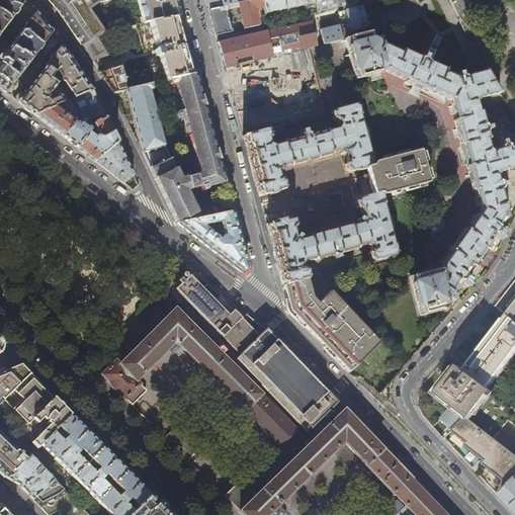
[(0,0),(0,32),(15,13),(17,13),(20,8),(26,12),(33,3),(27,0),(0,0)]
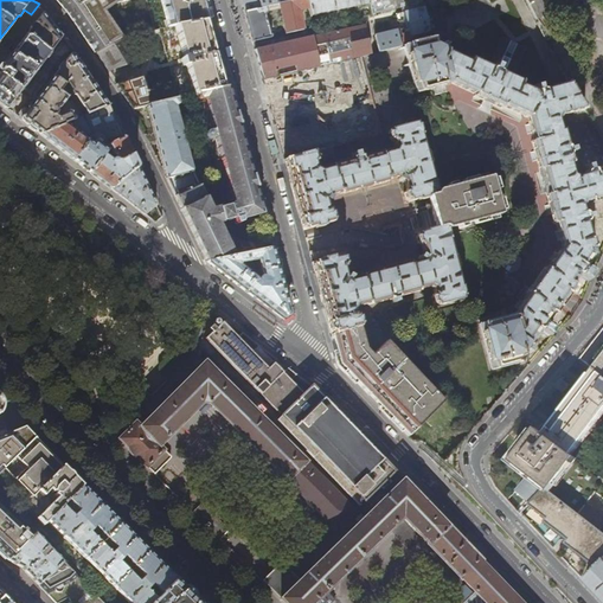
[(62,0),(78,20),(88,34),(98,50),(101,49),(123,34),(126,33),(108,8),(119,0),(151,0),(158,27),(164,26),(180,23),(210,18),(215,17),(210,0),(62,0)]
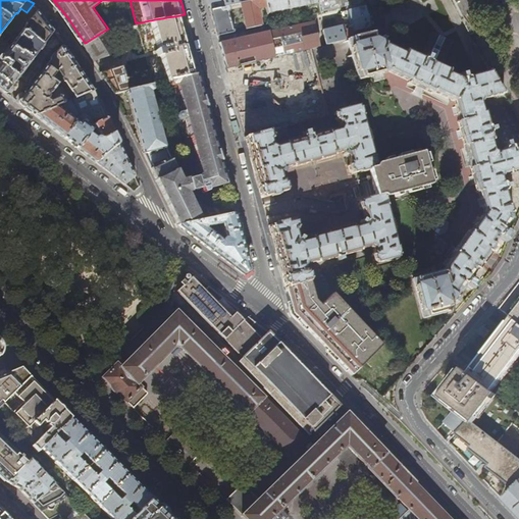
[(263,22),(260,6),(268,4),(267,0),(244,0),(243,0),(248,22),(245,23),(245,27),(252,26),(263,22)]
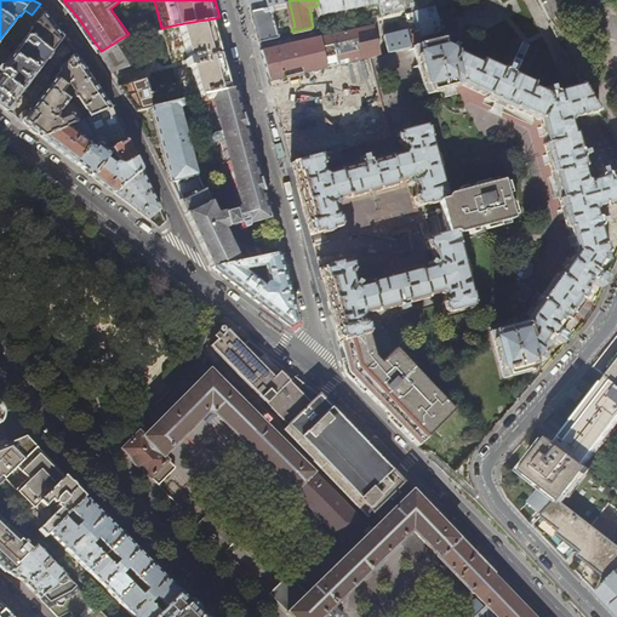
[(369,1),(369,0),(318,0),(319,5),(320,12),(369,1)]
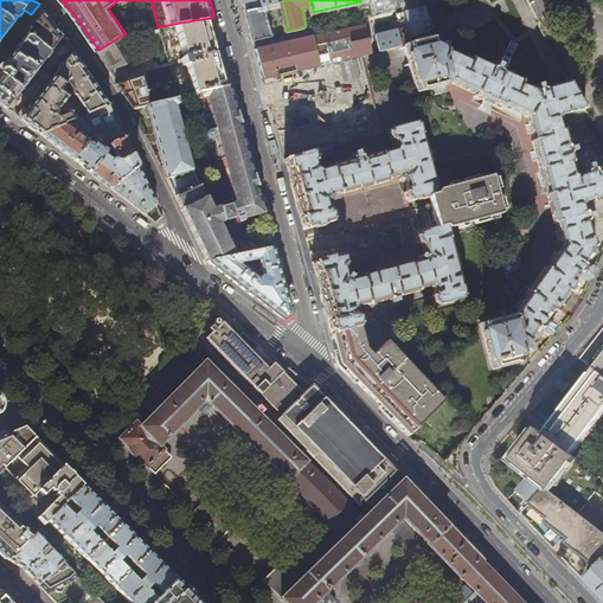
[(429,0),(372,0),(374,10),(405,2),(406,6),(429,0)]
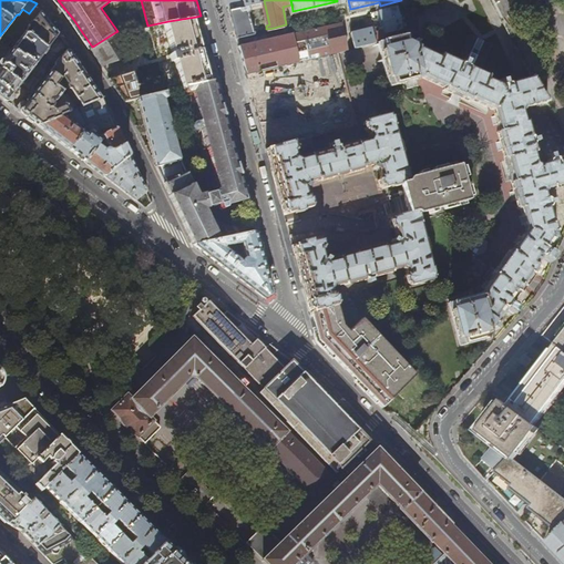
[(496,0),(504,14),(523,0),(496,0)]
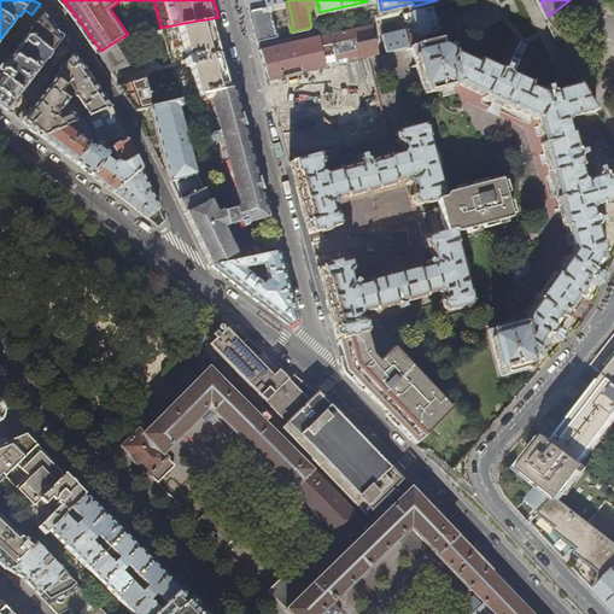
[(415,44),(445,35),(437,3),(417,7),(424,33),(415,35),(413,27),(387,33),(392,50),(415,44)]
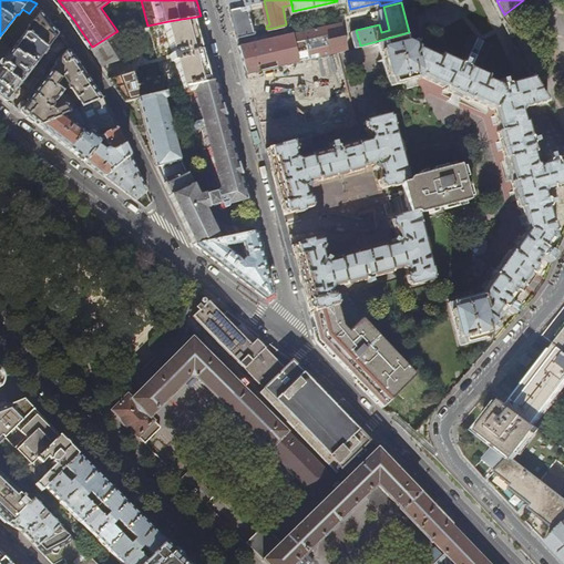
[(43,8),(37,3),(29,13),(33,17),(30,21),(30,23),(0,63),(0,91),(8,98),(13,101),(18,92),(18,90),(18,89),(16,88),(52,40),(62,54),(29,98),(28,98),(27,96),(26,96),(23,98),(18,105),(31,115),(40,122),(64,112),(71,110),(69,104),(64,101),(55,104),(54,104),(53,103),(53,101),(53,99),(57,98),(64,88),(58,82),(64,72),(70,80),(70,81),(70,83),(71,84),(73,85),(85,103),(105,95),(91,75),(65,39),(53,21),(43,8)]
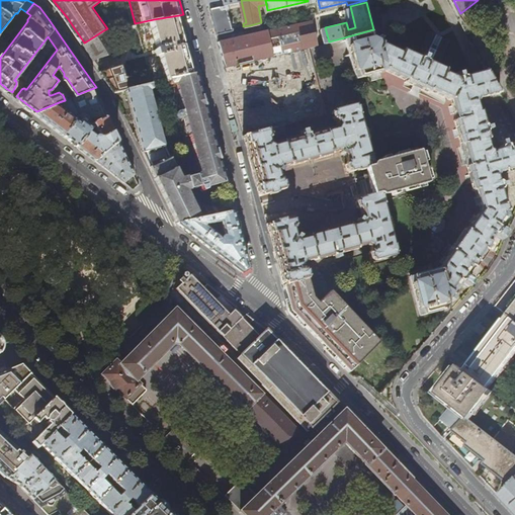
[(234,29),(229,8),(230,8),(231,6),(231,5),(231,4),(229,3),(211,7),(219,32),(234,29)]
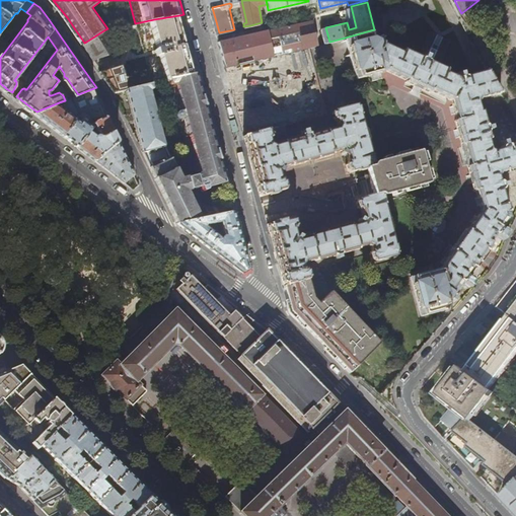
[(185,37),(179,15),(154,19),(161,46),(158,46),(160,53),(162,52),(169,77),(170,77),(194,73),(185,37)]
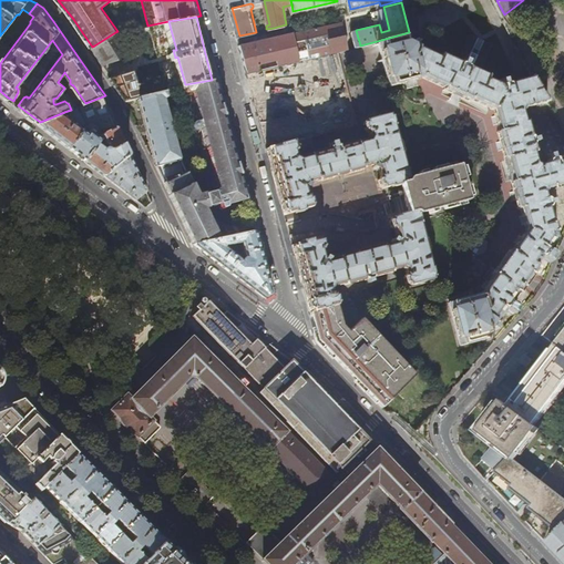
[(249,74),(341,50),(350,48),(344,20),(337,22),(304,29),(266,38),(242,43),(246,59),(249,74)]
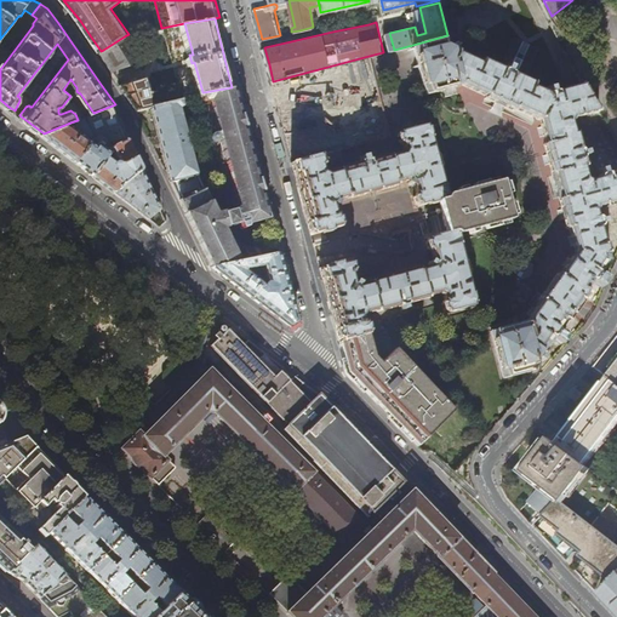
[(193,55),(184,23),(167,27),(186,96),(203,92),(194,62),(192,63),(189,55),(193,55)]
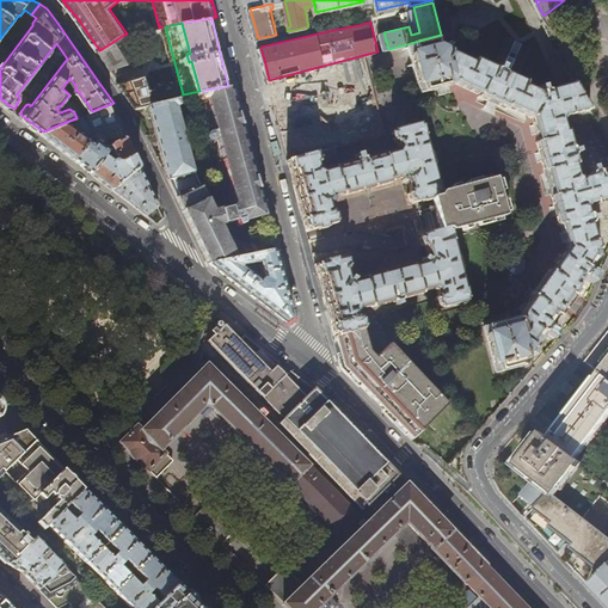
[(102,49),(114,66),(137,60),(124,35),(102,49)]
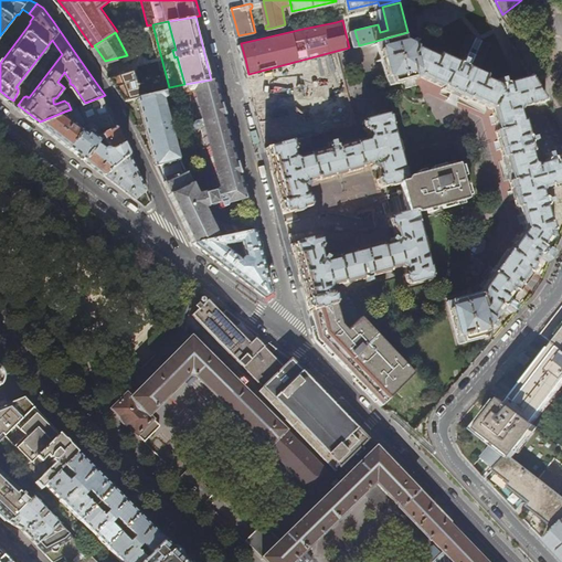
[(410,40),(407,32),(380,40),(392,82),(424,74),(446,84),(446,85),(473,98),(474,96),(496,106),(501,127),(500,128),(520,205),(521,205),(527,226),(512,247),(510,246),(494,271),(495,272),(481,290),(451,299),(462,341),(491,333),(490,328),(492,326),(496,328),(498,325),(495,322),(507,305),(510,307),(513,304),(510,301),(518,290),(519,292),(525,283),(539,265),(537,263),(544,253),(548,255),(550,252),(547,250),(557,236),(549,207),(551,205),(550,202),(553,201),(552,197),(549,198),(548,197),(547,197),(544,191),(547,187),(561,182),(561,152),(548,157),(548,159),(539,161),(537,159),(534,150),(537,149),(537,148),(538,148),(538,147),(536,147),(528,118),(527,118),(523,108),(526,105),(549,99),(533,74),(502,81),(488,75),(489,72),(439,50),(438,53),(410,40)]
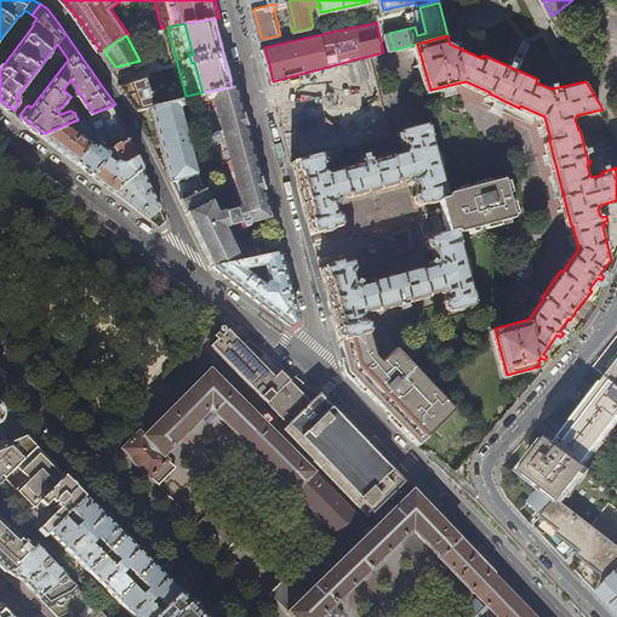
[(154,104),(175,181),(177,186),(199,230),(216,264),(268,253),(266,247),(257,250),(256,251),(253,252),(252,251),(243,252),(243,253),(238,255),(223,224),(227,224),(243,220),(249,218),(249,221),(250,221),(273,216),(267,193),(257,158),(246,116),(238,86),(232,87),(204,92),(205,97),(215,95),(244,203),(240,204),(218,209),(215,210),(205,192),(209,189),(199,169),(198,170),(196,170),(178,103),(184,102),(183,97),(154,104)]
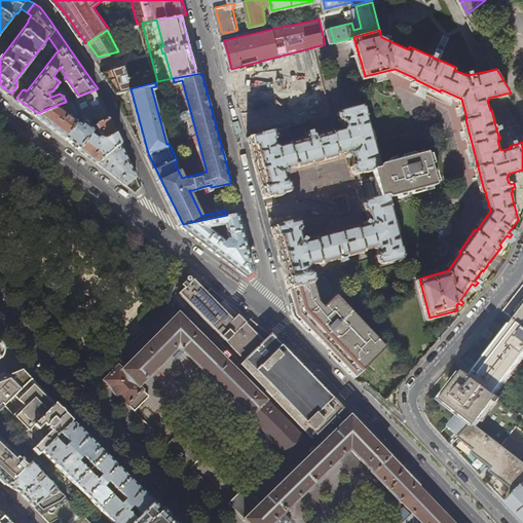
[(207,172),(182,80),(174,82),(189,139),(193,153),(197,171),(202,170),(203,173),(207,172)]
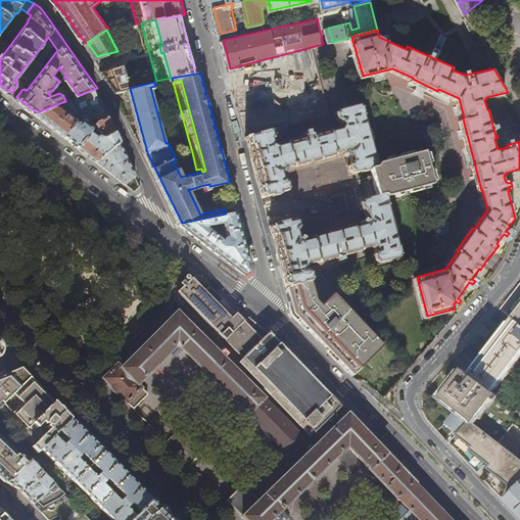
[(167,143),(152,88),(155,87),(155,86),(150,87),(166,143),(167,143)]
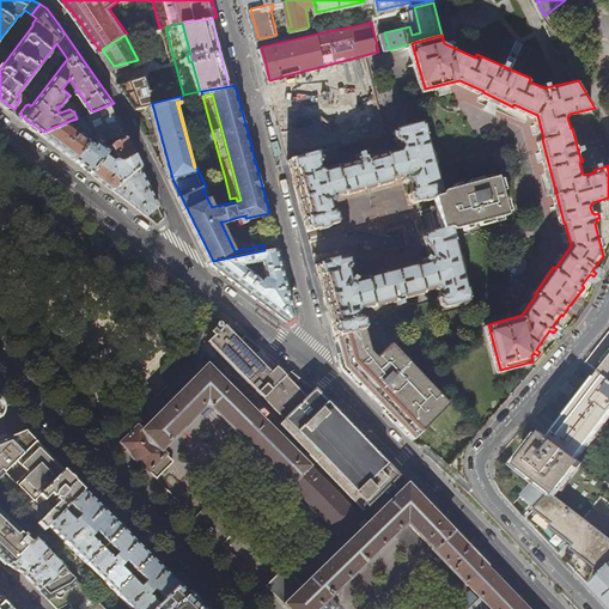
[(109,126),(122,120),(119,111),(114,103),(92,111),(89,113),(77,119),(69,121),(91,139),(95,135),(98,131),(109,126)]
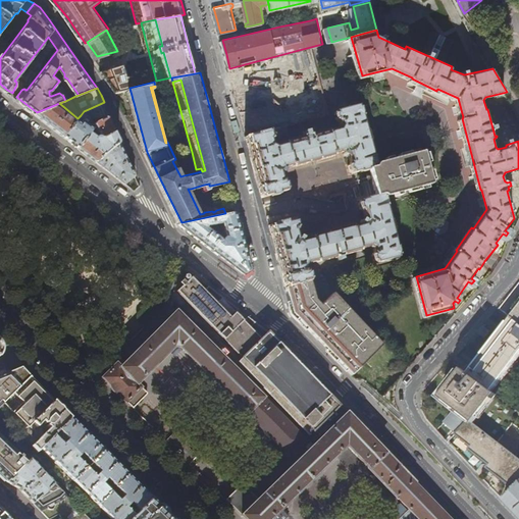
[(110,114),(104,102),(93,107),(100,120),(110,114)]
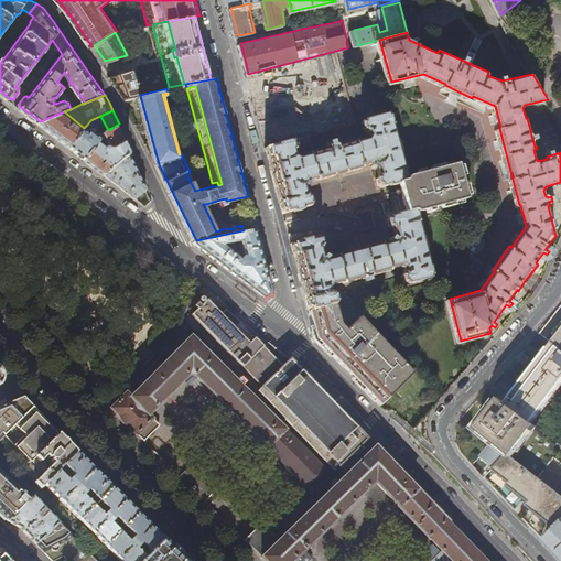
[(84,128),(64,111),(40,121),(55,132),(71,146),(84,128)]
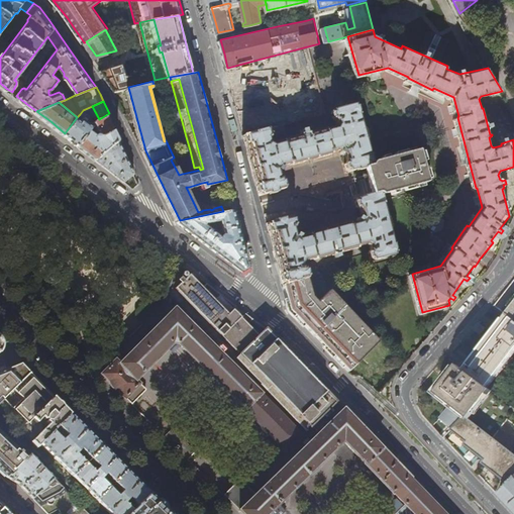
[(323,339),(351,369),(383,338),(333,287),(320,299),(315,293),(309,277),(311,274),(309,267),(307,266),(305,262),(307,259),(317,255),(317,257),(334,252),(342,250),(360,245),(360,244),(369,241),(372,243),(373,247),(371,249),(373,257),(376,259),(398,252),(399,249),(384,192),(429,180),(421,147),(375,161),(360,104),(356,102),(336,108),(334,111),(335,117),(338,119),(339,122),(338,125),(328,128),(328,127),(310,131),(303,133),(303,134),(285,139),(285,140),(275,142),(273,141),(272,136),(273,135),(270,127),(245,133),(248,143),(250,150),(255,173),(262,192),(262,194),(286,188),(287,185),(286,179),(283,178),(280,169),(282,165),(292,163),(293,164),(334,151),(334,150),(342,148),(343,148),(346,149),(349,159),(347,162),(349,168),(351,170),(367,166),(374,192),(358,197),(357,200),(358,205),(362,207),(365,216),(364,217),(363,220),(362,220),(352,222),(352,221),(311,232),(311,233),(301,236),(299,235),(298,234),(296,225),(297,223),(296,216),(293,215),(269,221),(270,222),(279,258),(292,307),(323,339)]
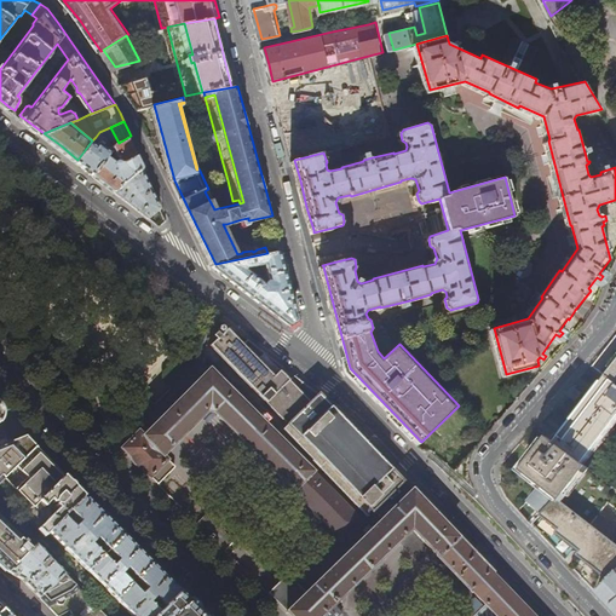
[(137,150),(131,136),(119,143),(117,143),(115,145),(122,160),(119,160),(117,160),(116,161),(108,155),(95,172),(103,178),(116,189),(144,166),(137,150)]
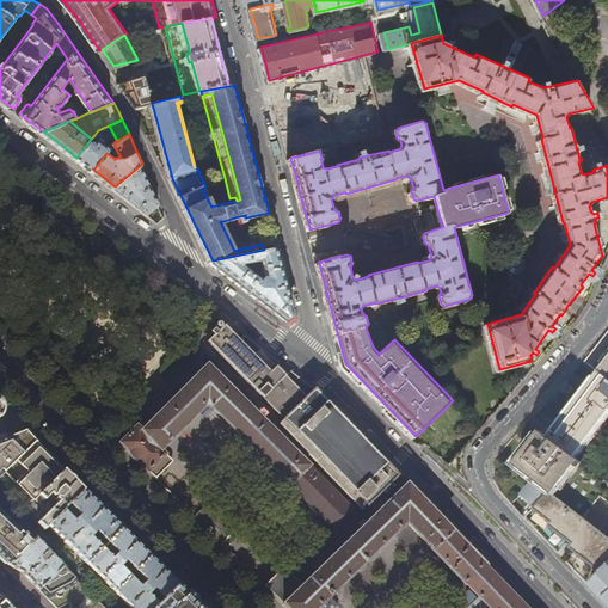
[(110,148),(100,140),(94,135),(91,139),(77,158),(85,164),(93,170),(106,153),(110,148)]
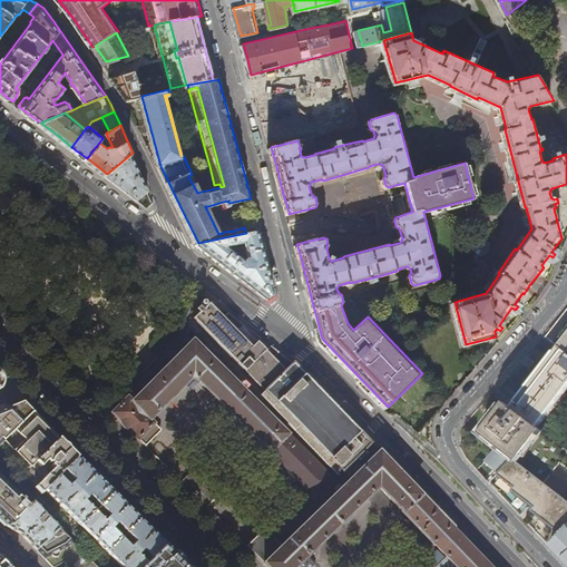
[(209,166),(205,150),(188,155),(195,169),(209,166)]
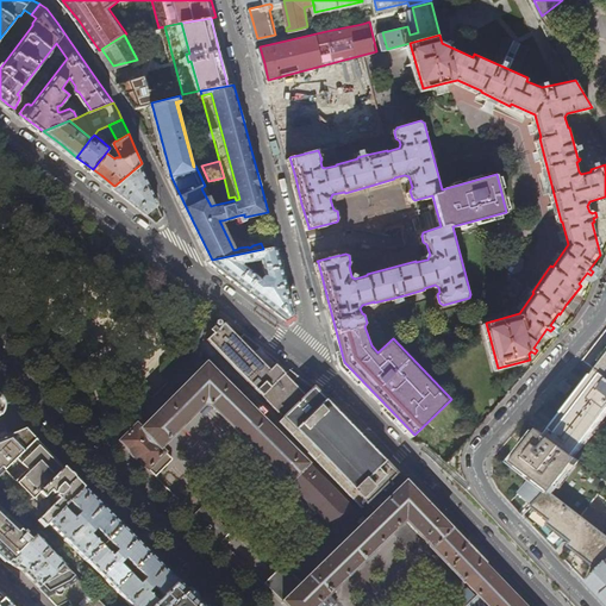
[(161,202),(142,163),(114,186),(127,195),(149,212),(161,202)]
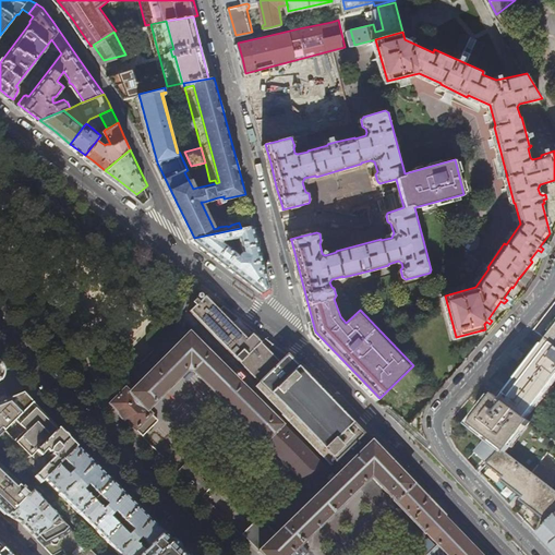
[(196,188),(188,170),(184,172),(193,189),(196,188)]
